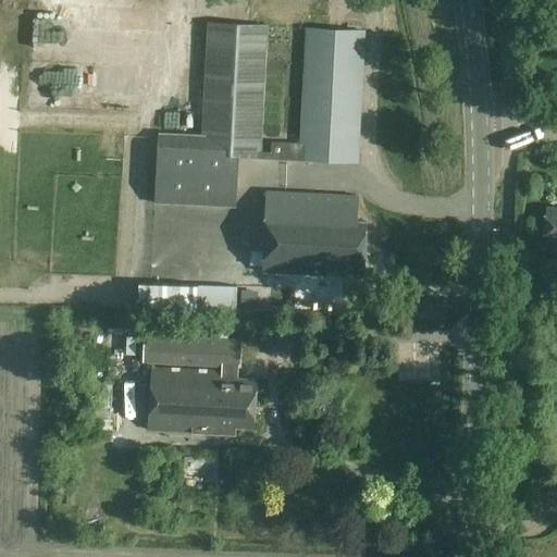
[(160,134),(157,203),(235,207),(238,157),(357,162),(363,32),(307,28),(301,147),(259,145),(265,26),(209,24),(202,136),(160,134)]
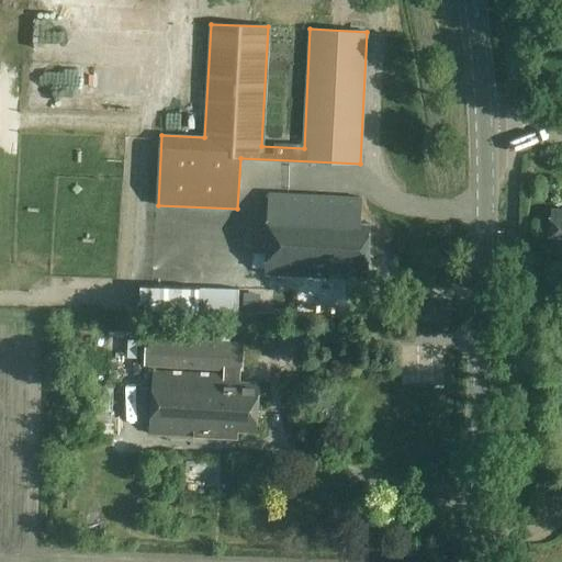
[(367,269),(369,225),(360,225),(361,199),(270,193),(267,274),(326,278),(327,271),(346,272),(346,268),(367,269)]
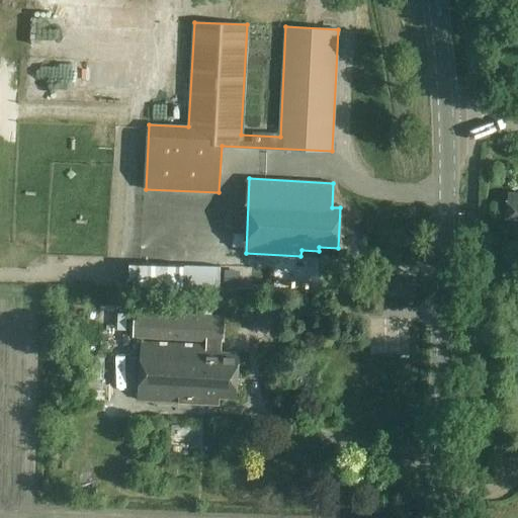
[(517,193),(508,194),(507,223),(517,222),(517,193)]
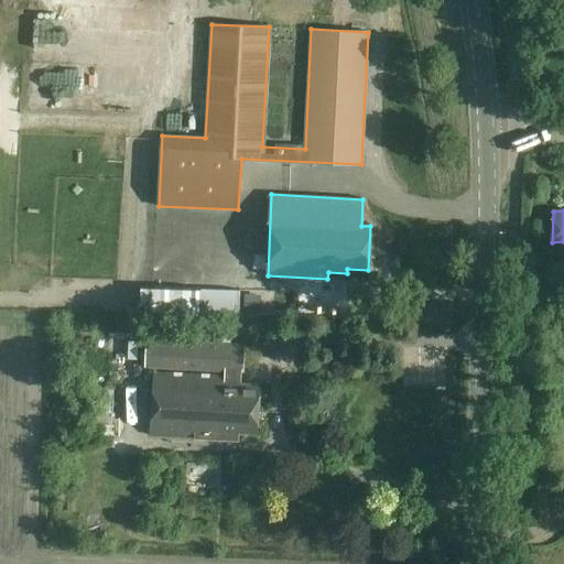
[(238,318),(239,314),(239,292),(141,289),(140,315),(238,318)]
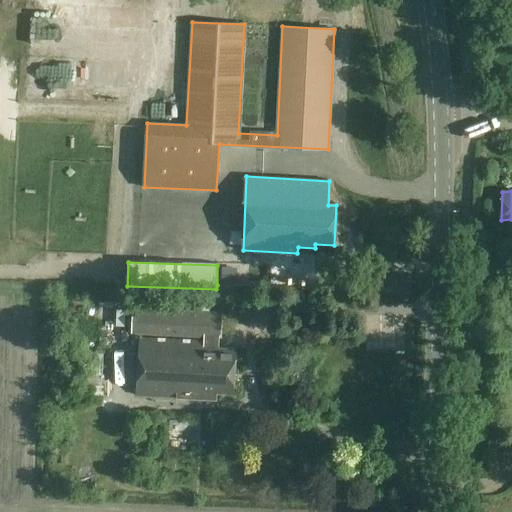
[(220,333),(220,318),(134,313),(133,333),(204,336),(204,332),(220,333)]
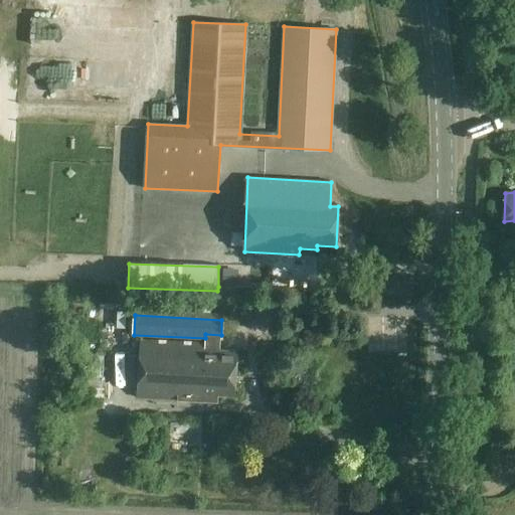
[(234,396),(237,351),(219,350),(219,347),(209,346),(209,344),(140,340),(137,396),(216,401),(216,395),(234,396)]
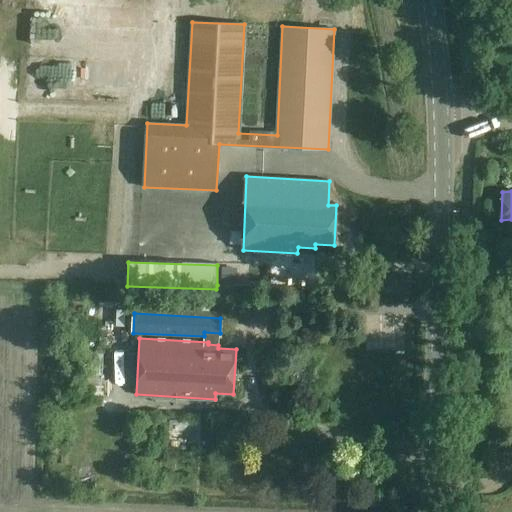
[(102,395),(104,352),(89,351),(88,394),(102,395)]
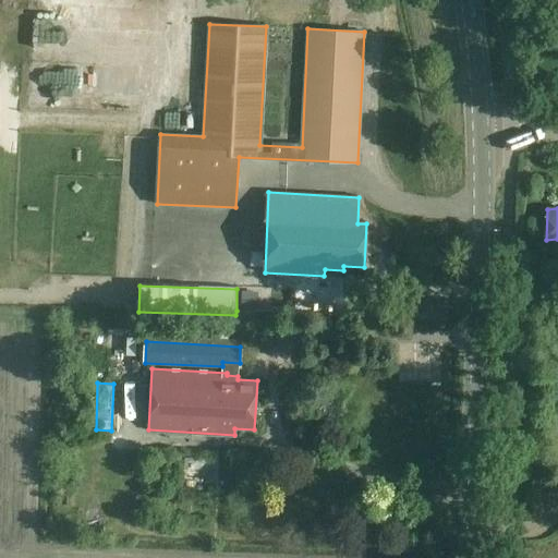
[(95,438),(96,450),(118,449),(118,437),(95,438)]
